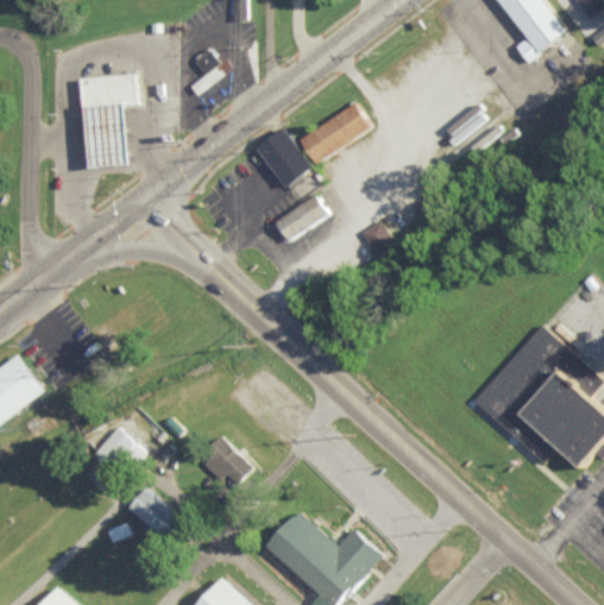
[(230,0),(231,20),(243,19),(241,0),(230,0)]
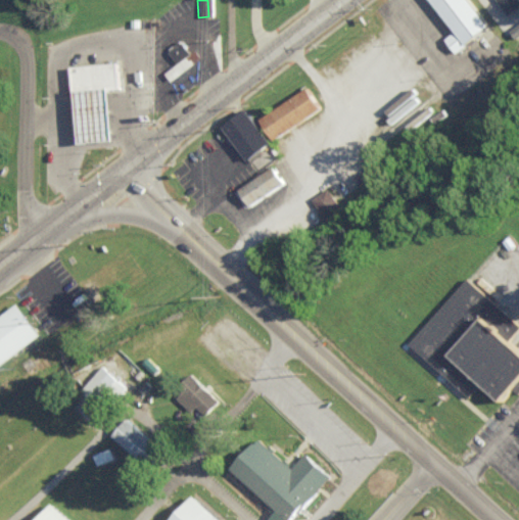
[(488,27),(467,0),(427,0),(452,32),(442,39),(454,54),(488,27)]
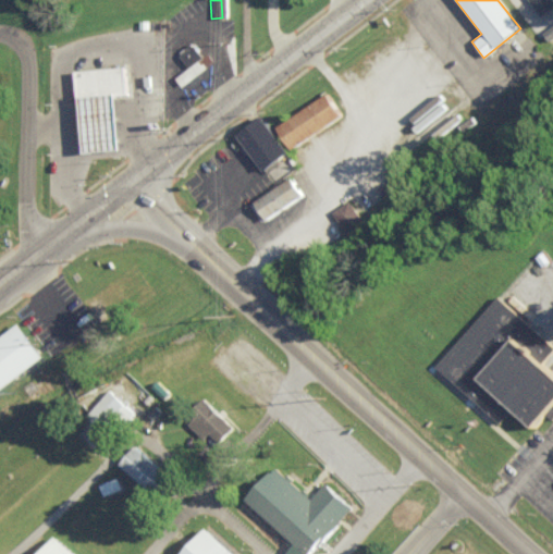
[(525,0),(537,17),(552,5),(549,0),(525,0)]
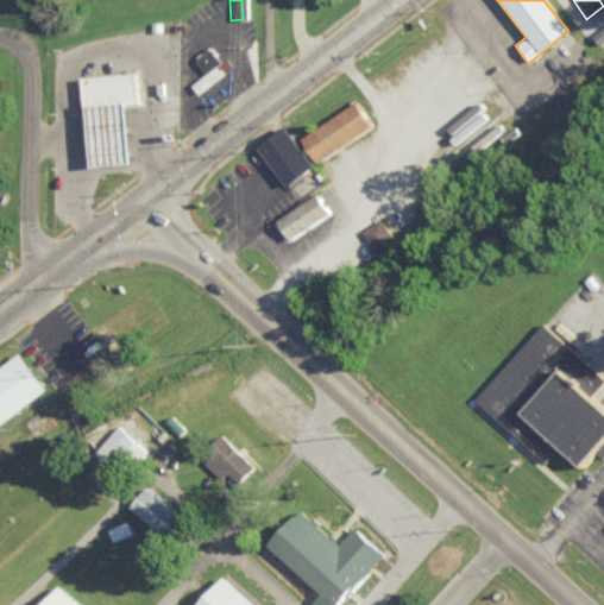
[(603,26),(591,37),(598,46),(603,42),(603,26)]
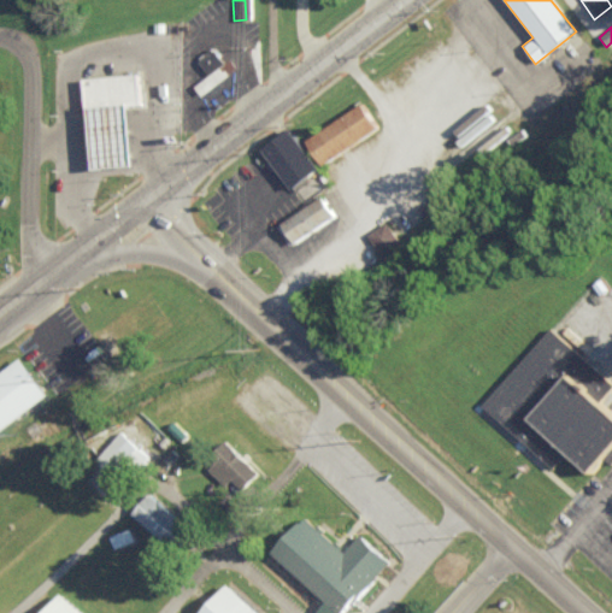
[(227,74),(209,48),(193,59),(206,76),(215,70),(221,78),(227,74)]
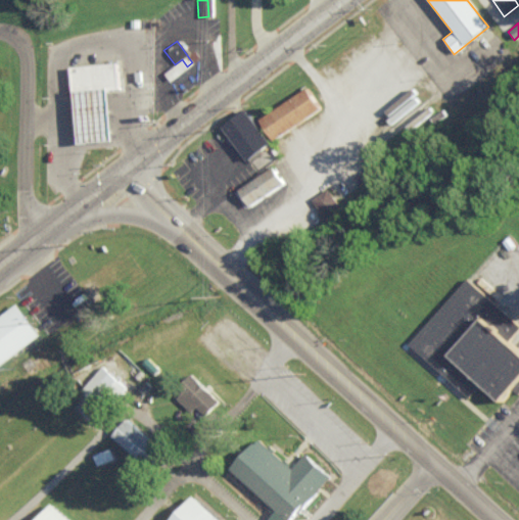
[(78,144),(111,141),(106,92),(120,91),(116,62),(69,67),(78,144)]
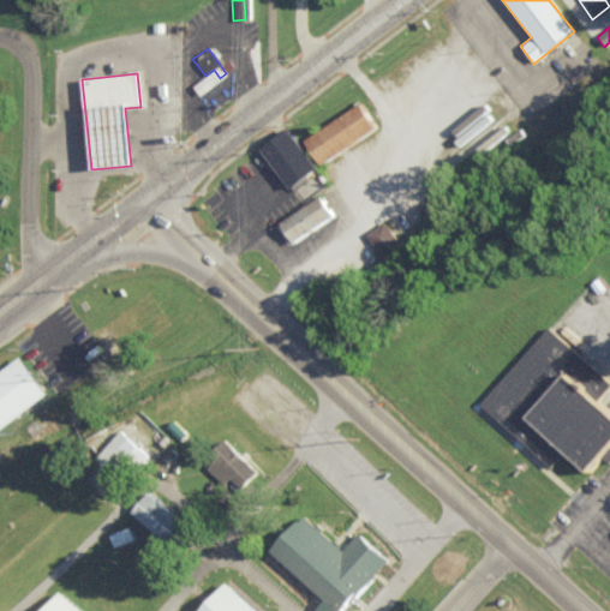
[(303,139),(318,165),(374,129),(358,103),(303,139)]
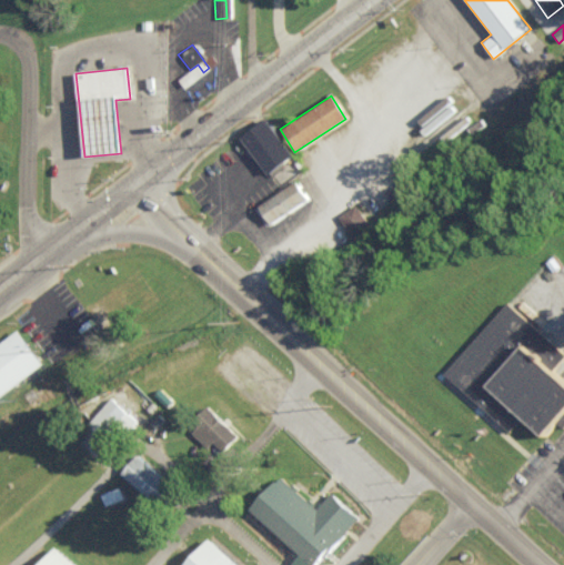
[(240,138),(265,175),(292,158),(265,120),(240,138)]
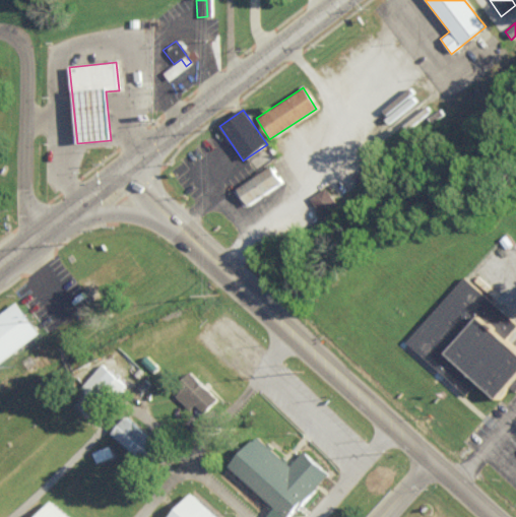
[(231,190),(241,207),(280,184),(269,167),(231,190)]
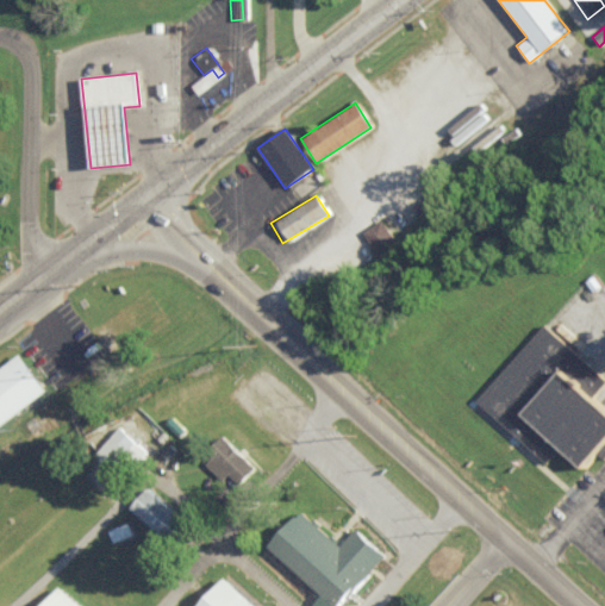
[(395,248),(379,220),(359,232),(376,260),(395,248)]
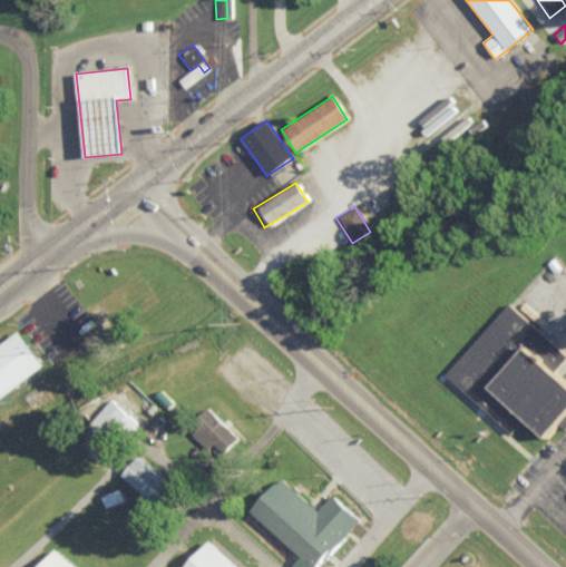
[(0,398),(42,367),(16,332),(0,343),(0,398)]
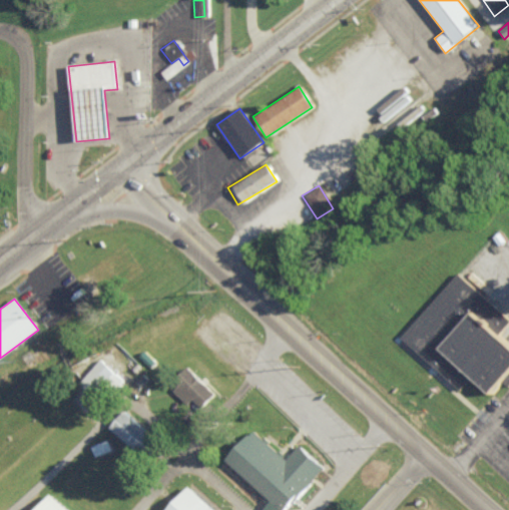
[(508,336),(508,379),(505,384),(498,392),(448,347),(480,311),(508,336)]
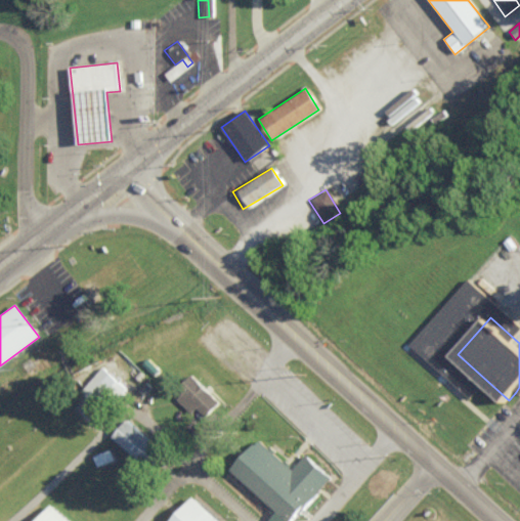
[(112,405),(110,403),(123,388),(100,367),(79,393),(103,415),(112,405)]
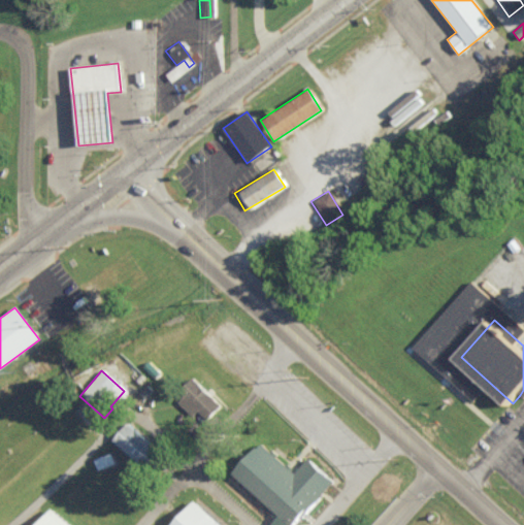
[(190,417),(195,412),(204,421),(218,407),(190,381),(172,400),(190,417)]
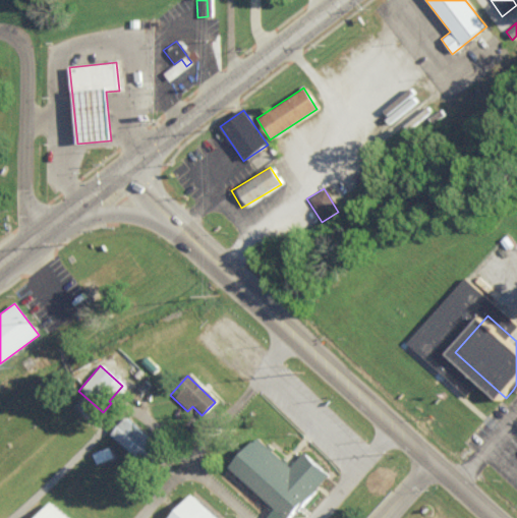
[(109,435),(139,464),(156,448),(125,417),(109,435)]
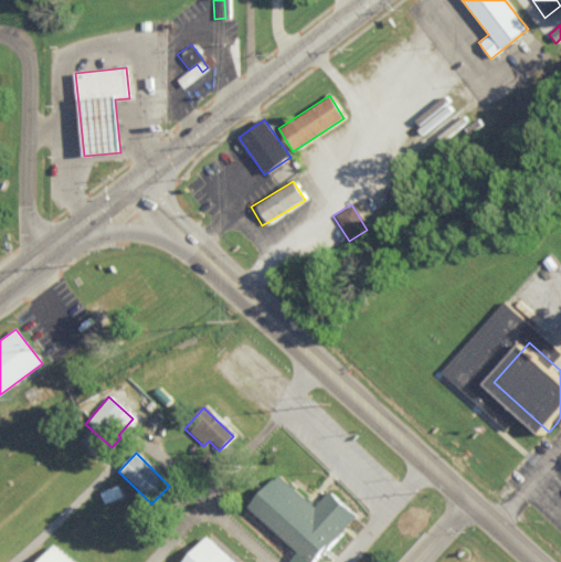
[(246,508),(296,552),(287,561),(313,561),(355,516),(327,490),(311,507),(277,475),(246,508)]
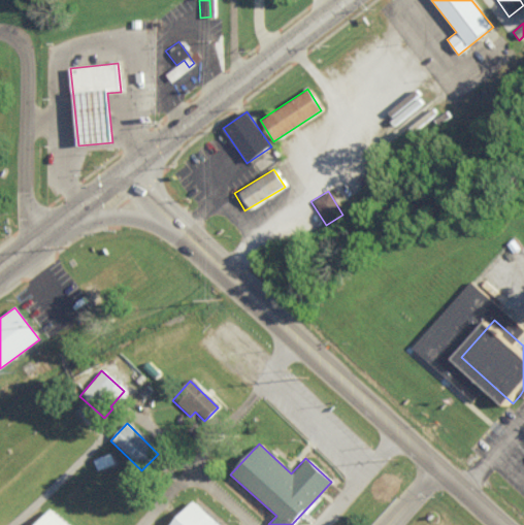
[(112,465),(109,454),(93,460),(96,470),(112,465)]
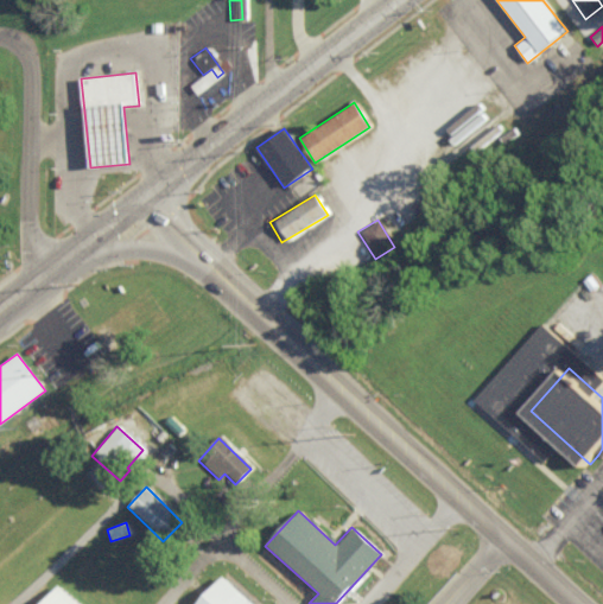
[(258,603),(221,571),(192,603),(258,603)]
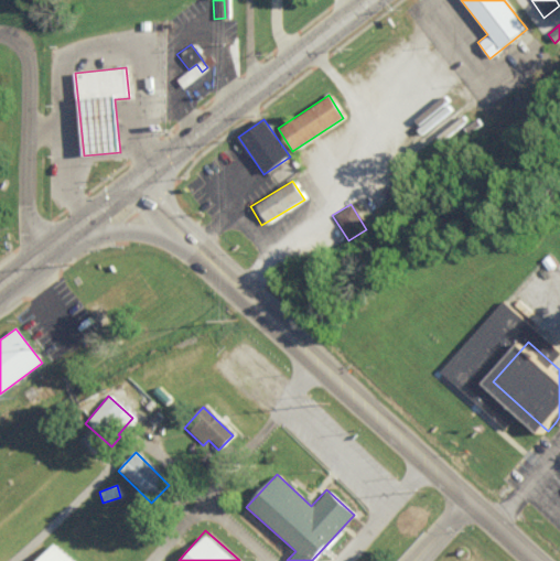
[(73,560),(52,545),(39,560),(73,560)]
